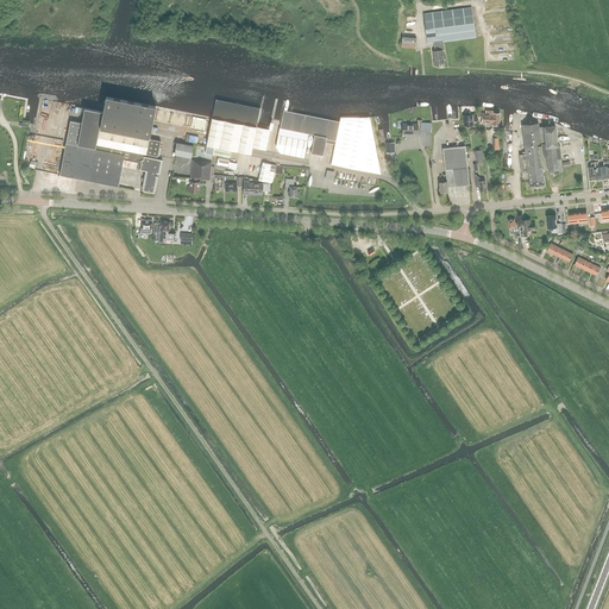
[(444,50),(443,42),(475,38),(471,7),(424,13),(427,44),(433,43),(434,51),(433,51),(434,64),(444,63),(443,50),(444,50)]
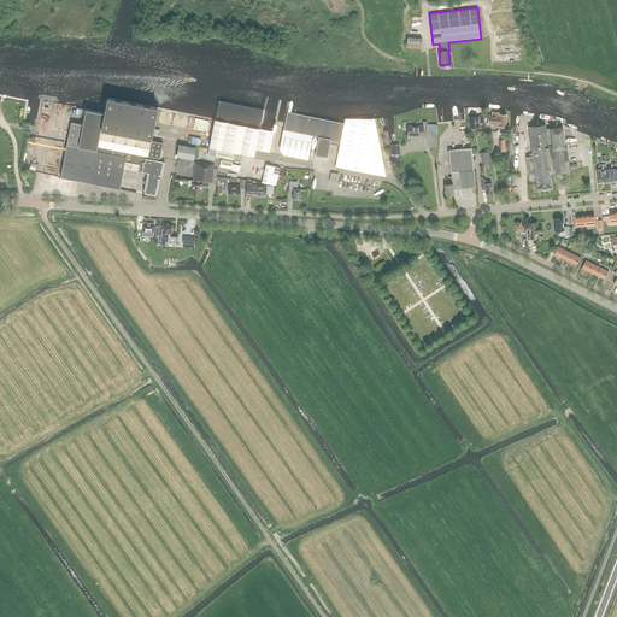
[(421,50),(422,34),(407,33),(406,48),(421,50)]
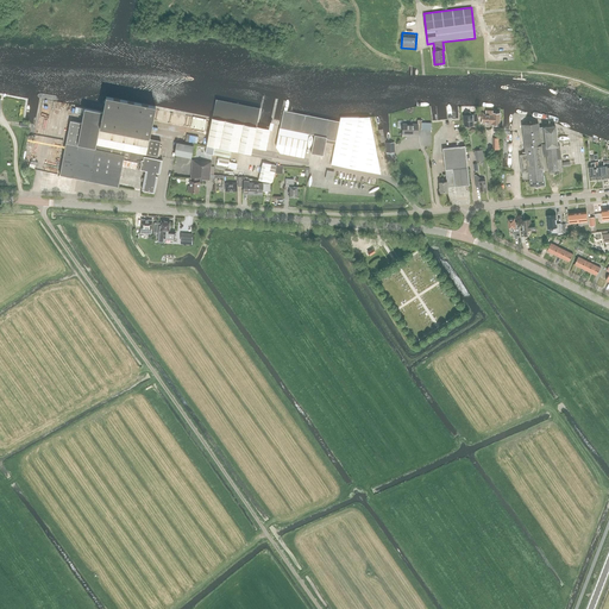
[(70,121),(60,175),(118,187),(120,176),(121,176),(124,165),(135,168),(137,169),(145,171),(142,190),(154,193),(157,174),(158,174),(162,161),(158,159),(162,148),(159,148),(161,142),(149,139),(156,107),(106,96),(102,112),(85,108),(81,124),(70,121)]
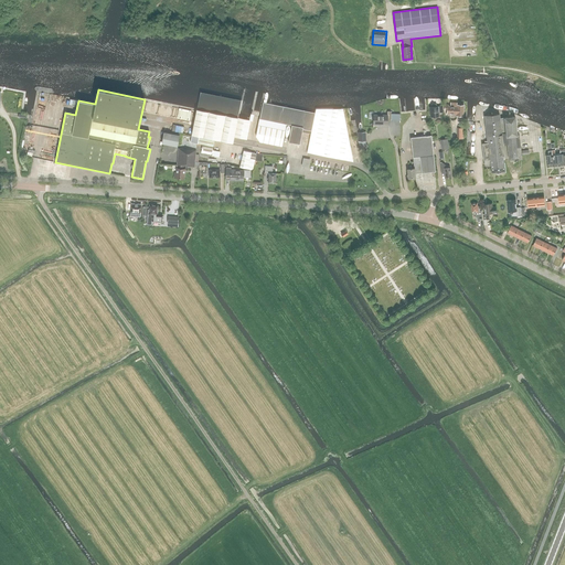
[(200,92),(196,109),(237,117),(241,100),(200,92)]
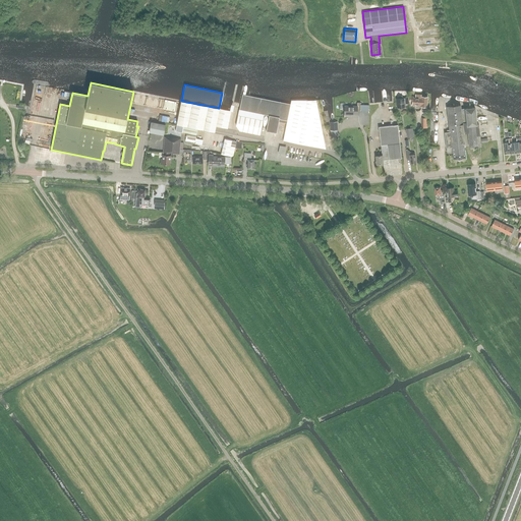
[(240,109),(239,110),(264,115),(269,116),(266,131),(276,133),(279,122),(286,123),(283,140),(326,150),(316,100),(305,101),(290,101),(289,105),(244,96),(242,95),(242,96),(240,109)]
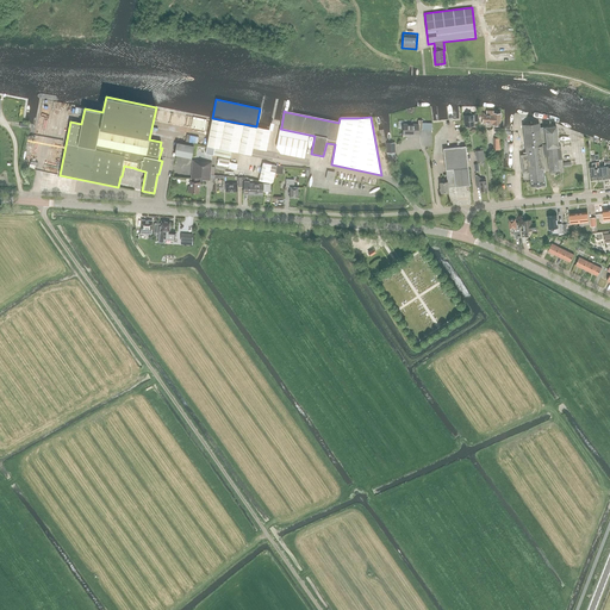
[(472,116),(471,112),(465,112),(466,116),(464,116),(465,126),(471,126),(470,125),(473,125),(473,122),(478,120),(478,114),(472,116)]
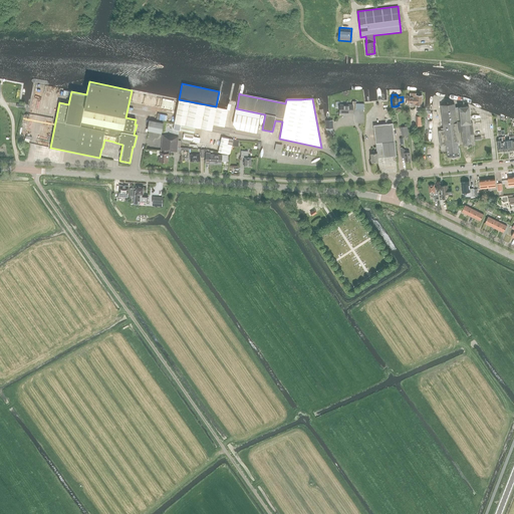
[(416,95),(412,95),(411,96),(408,96),(408,95),(405,95),(405,100),(407,100),(406,103),(415,103),(415,105),(421,105),(422,95),(416,95)]
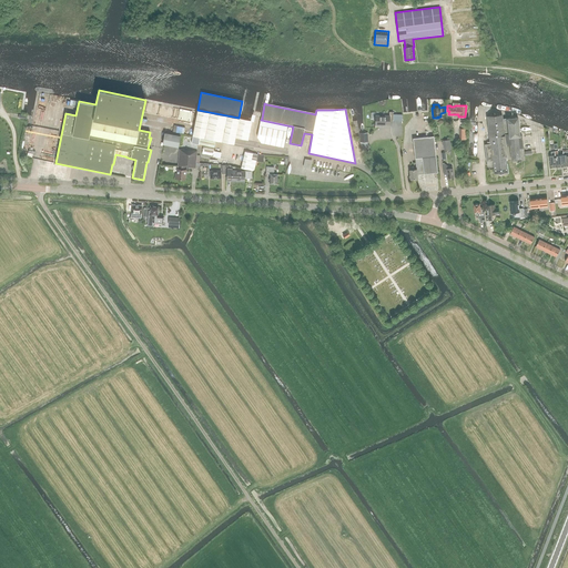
[(193,135),(191,143),(198,144),(199,138),(199,137),(227,143),(235,138),(239,118),(198,110),(192,135),(193,135)]
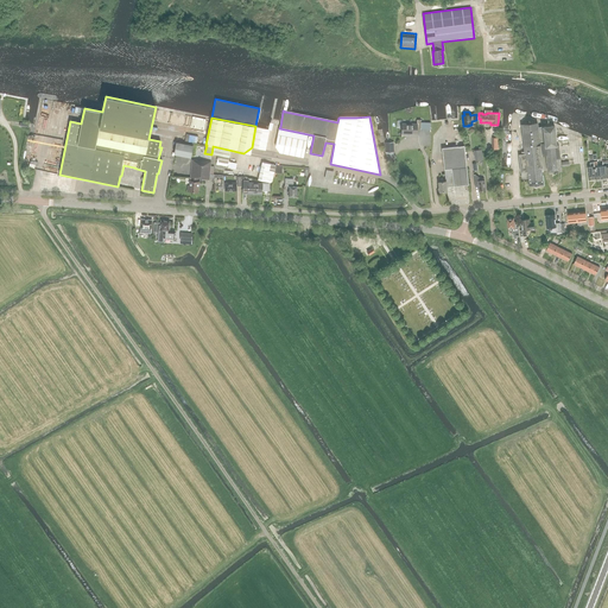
[(420,130),(420,120),(417,120),(417,125),(401,124),(401,134),(417,134),(417,130),(420,130)]
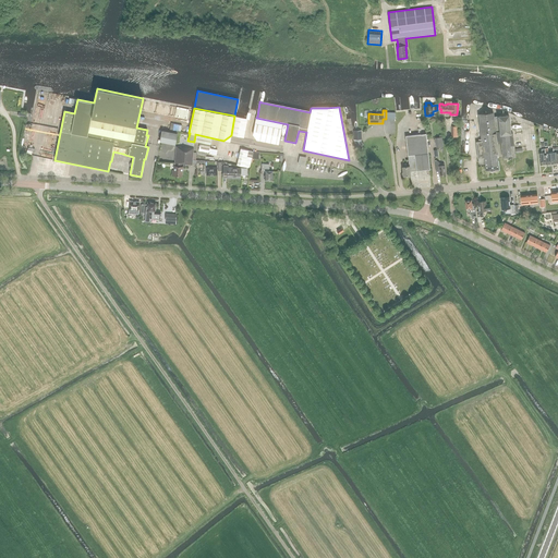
[(478,142),(476,142),(477,157),(477,158),(478,161),(482,161),(482,159),(484,159),(485,170),(490,170),(494,170),(498,169),(497,155),(498,155),(498,154),(497,143),(500,143),(502,157),(508,156),(509,159),(511,159),(511,158),(511,156),(511,153),(514,153),(513,146),(513,137),(512,133),(510,134),(508,114),(494,117),(493,112),(478,114),(481,140),(478,140),(478,142)]
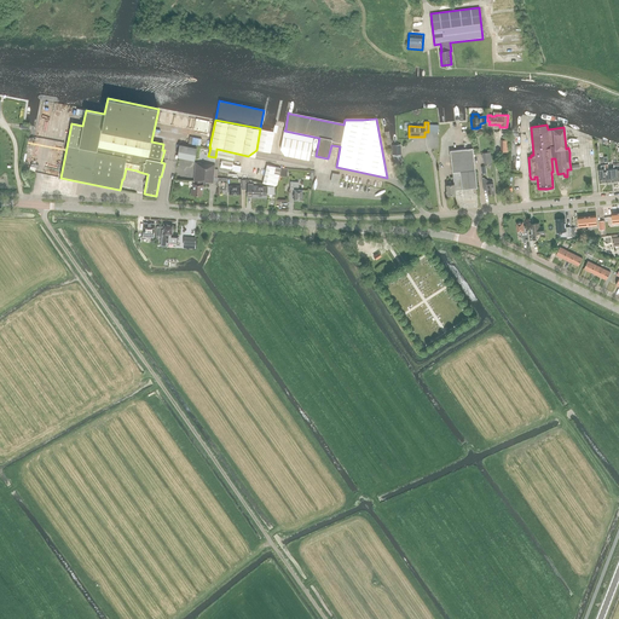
[(260,128),(256,150),(271,152),(275,132),(273,131),(262,129),(260,128)]
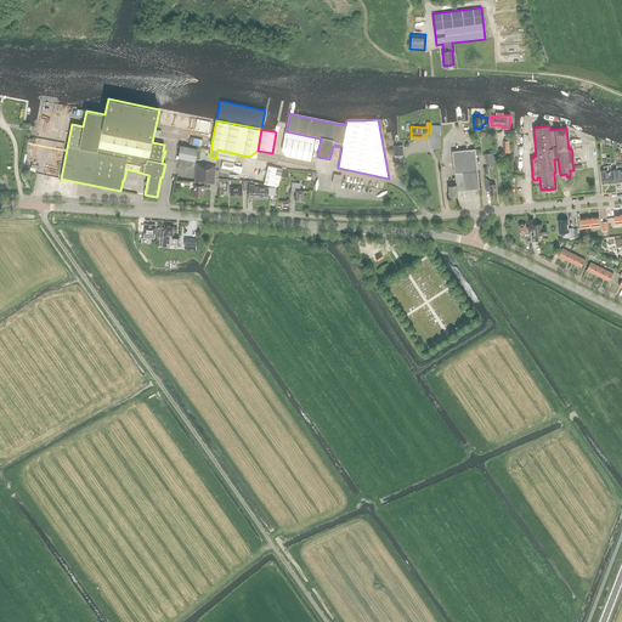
[(27,143),(29,133),(22,131),(20,142),(27,143)]
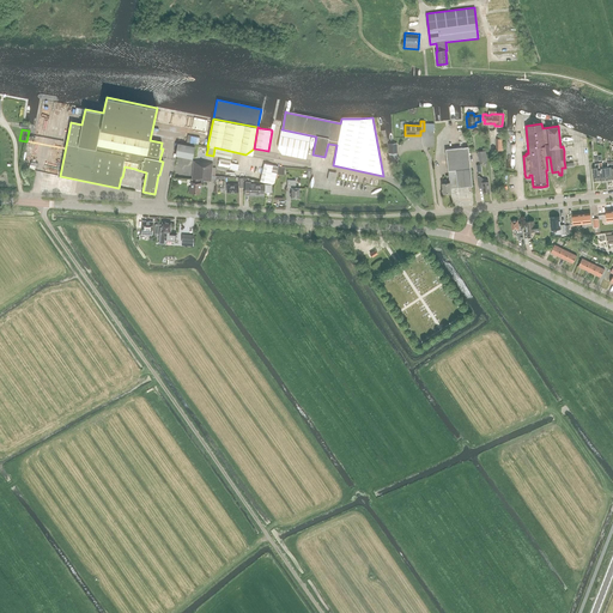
[(280,135),(278,147),(281,155),(305,159),(309,141),(310,135),(281,129),(280,135)]
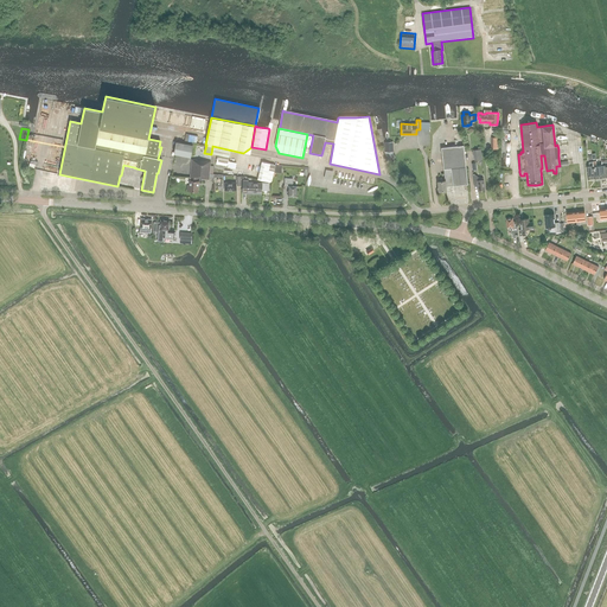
[(174,154),(190,158),(192,146),(177,142),(174,154)]
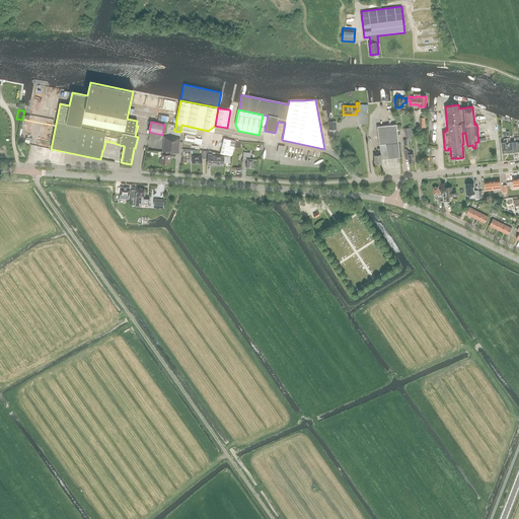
[(399,158),(397,143),(398,143),(396,125),(377,127),(379,145),(380,155),(378,155),(378,153),(375,153),(376,155),(374,155),(375,164),(381,163),(381,159),(387,158),(387,159),(399,158)]
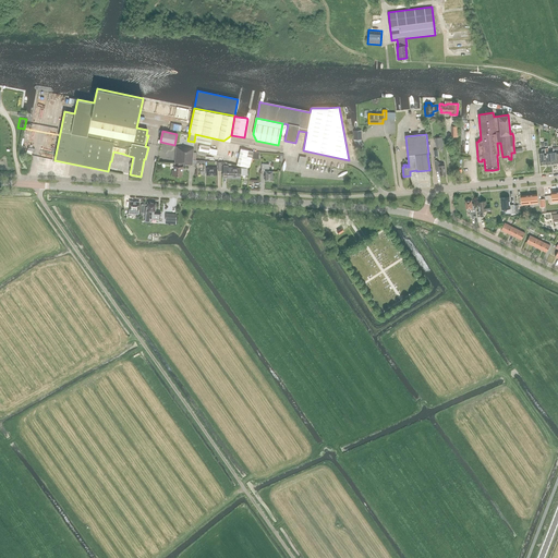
[(195,135),(194,142),(210,145),(211,138),(195,135)]
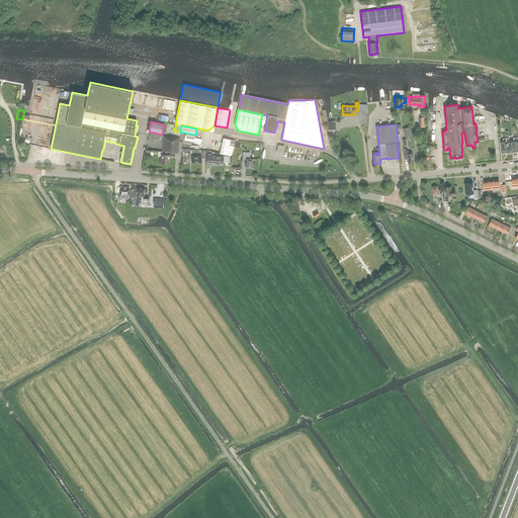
[(412,137),(410,127),(403,128),(404,135),(405,135),(405,138),(412,137)]
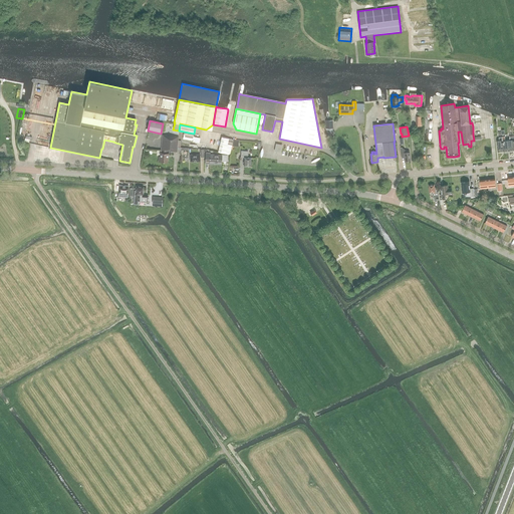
[(193,137),(194,135),(184,133),(183,140),(193,142),(193,137)]
